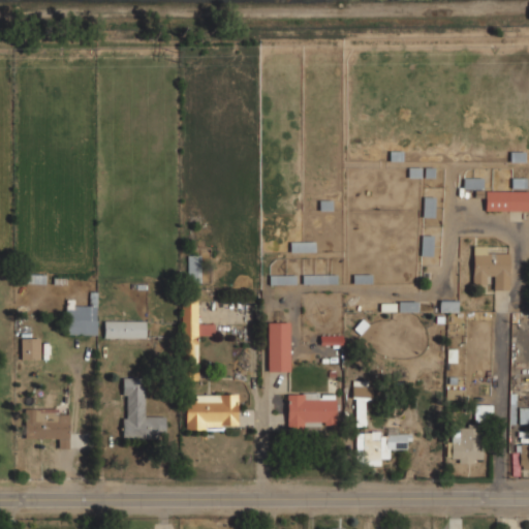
[(511,186),(526,187),(526,179),(511,178),(511,186)]
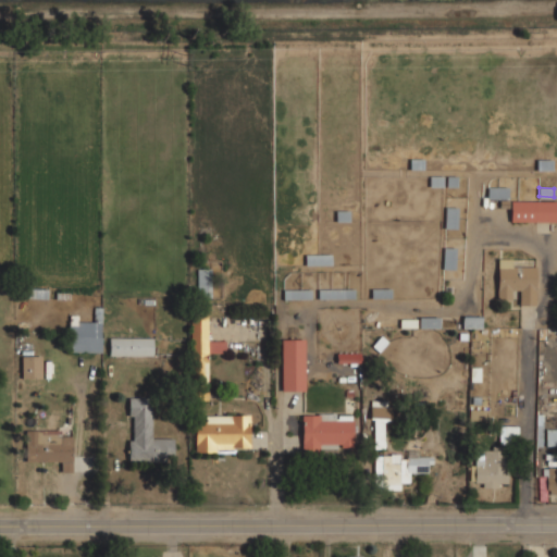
[(510,222),(556,222),(556,201),(510,201),(510,222)]
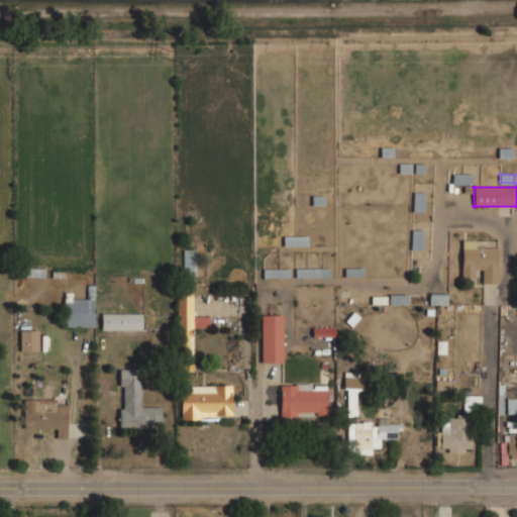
[(460,278),(474,278),(474,269),(482,270),(482,283),(496,283),(497,247),(475,247),(475,240),(461,240),(460,278)]
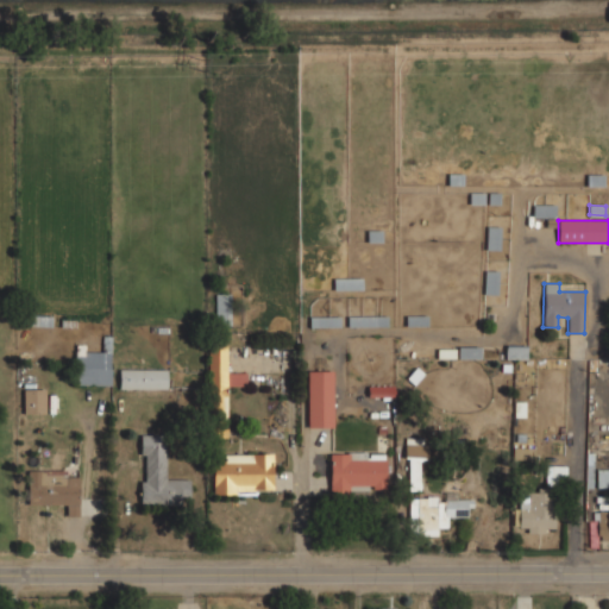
[(230,294),(215,294),(215,326),(230,326),(230,294)]
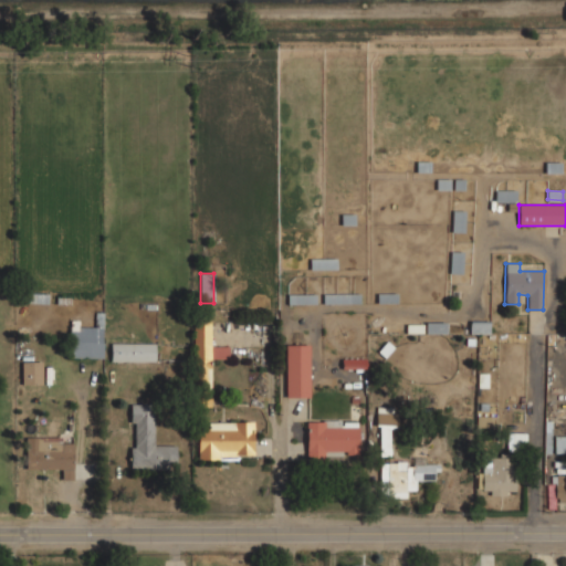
[(287,304),(315,304),(315,295),(287,294),(287,304)]
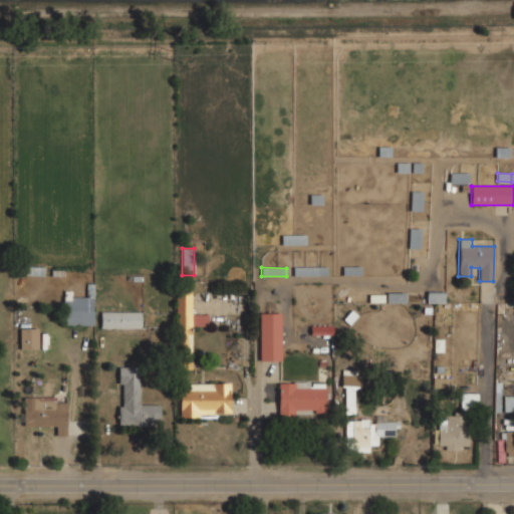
[(71,291),(63,290),(62,324),(92,325),(93,296),(71,296),(71,291)]
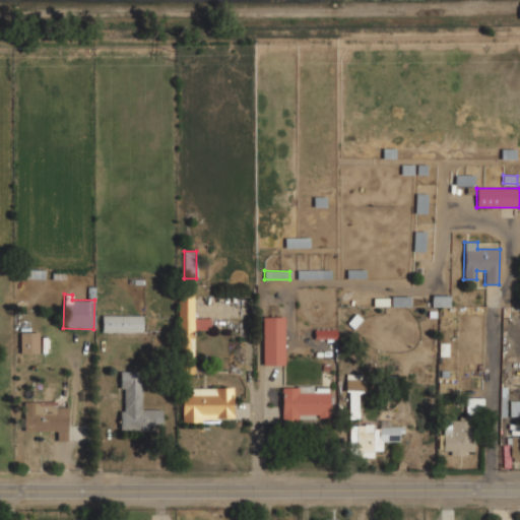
[(194,318),(194,295),(180,295),(178,369),(193,370),(194,330),(210,330),(211,318),(194,318)]
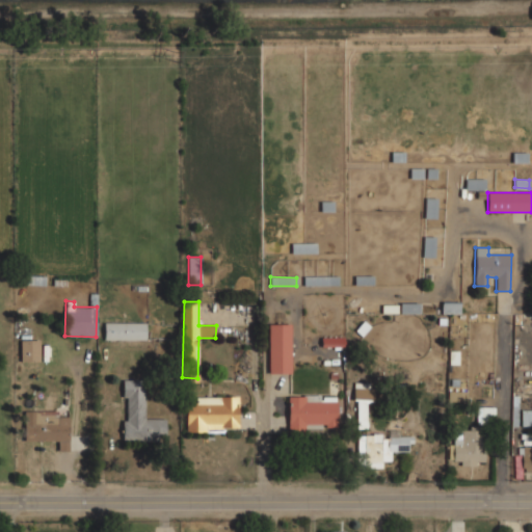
[(442,314),(459,314),(459,302),(442,302),(442,314)]
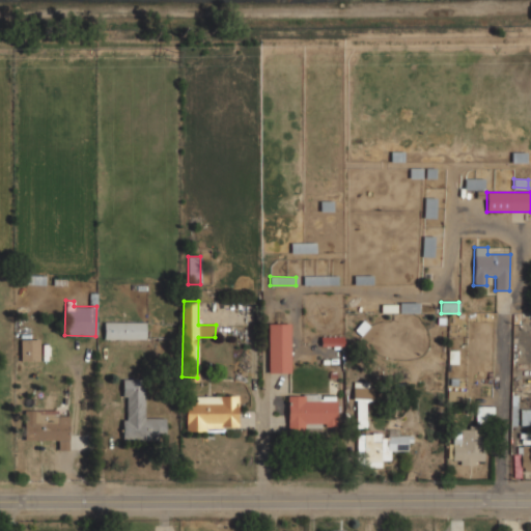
[(104,339),(145,339),(146,323),(104,322),(104,339)]
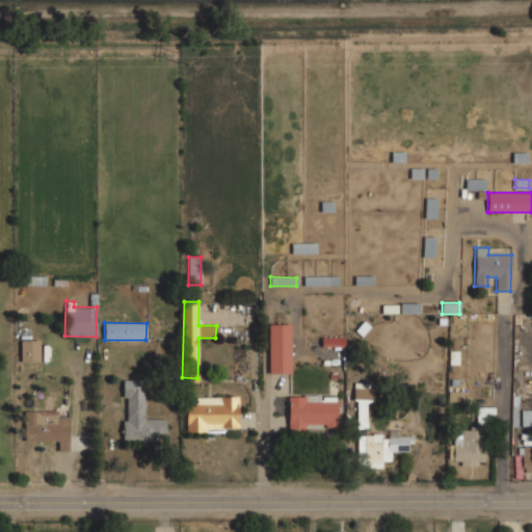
[(291,373),(291,324),(268,324),(269,373),(291,373)]
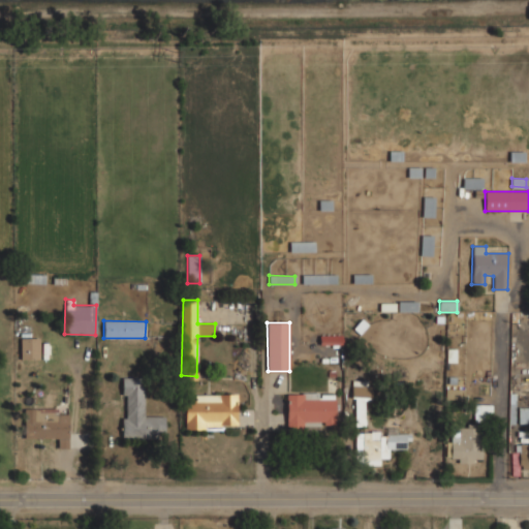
[(320,344),(342,344),(342,335),(319,336),(320,344)]
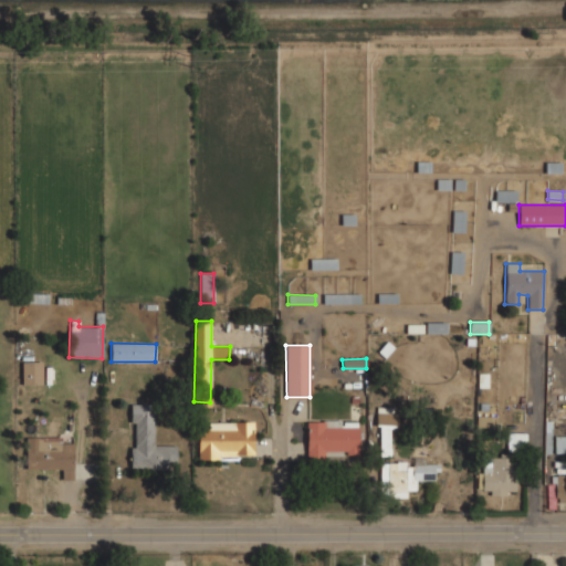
[(22,385),(42,384),(42,362),(21,362),(22,385)]
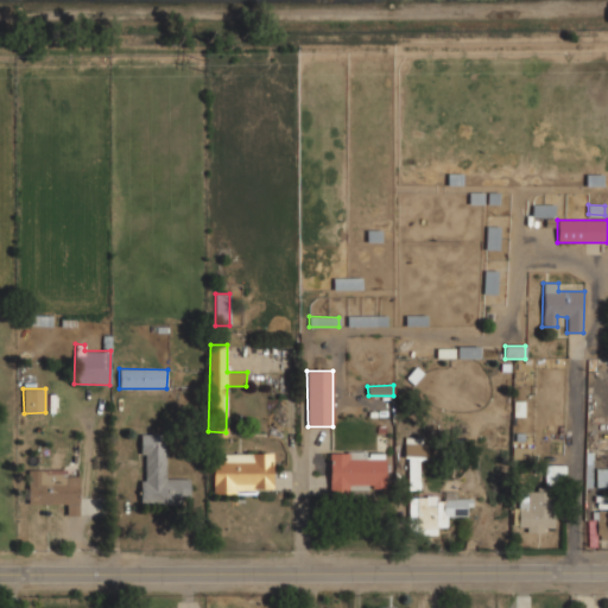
[(165,479),(166,434),(140,434),(140,454),(145,454),(144,481),(140,481),(140,504),(179,504),(179,496),(189,496),(189,479),(165,479)]
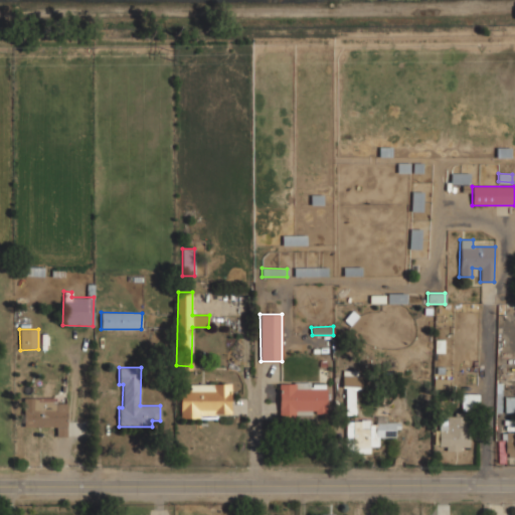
[(344,405),(354,405),(355,388),(362,388),(362,376),(344,376),(344,405)]
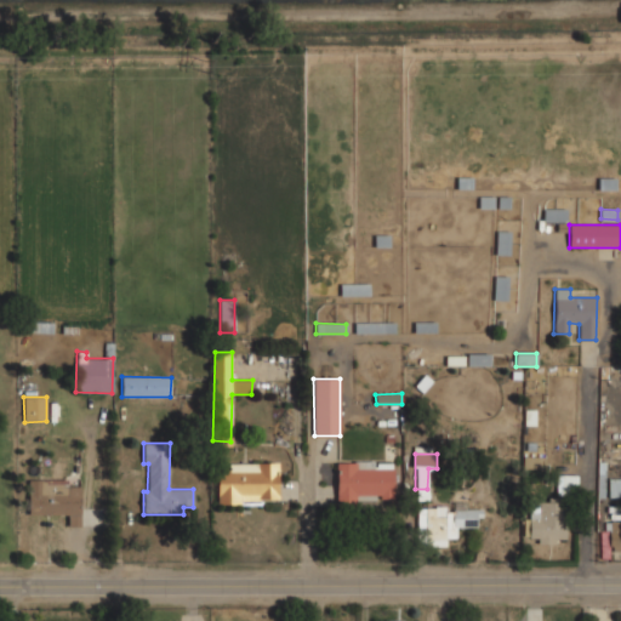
[(217,502),(278,501),(278,462),(228,463),(228,469),(217,471),(217,502)]
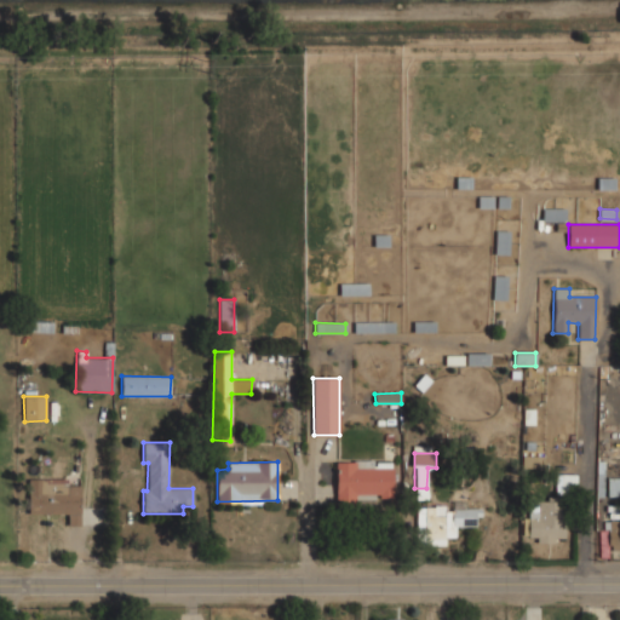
[(392,468),(355,468),(355,461),(336,461),(336,501),(354,501),(354,495),(392,495),(392,468)]
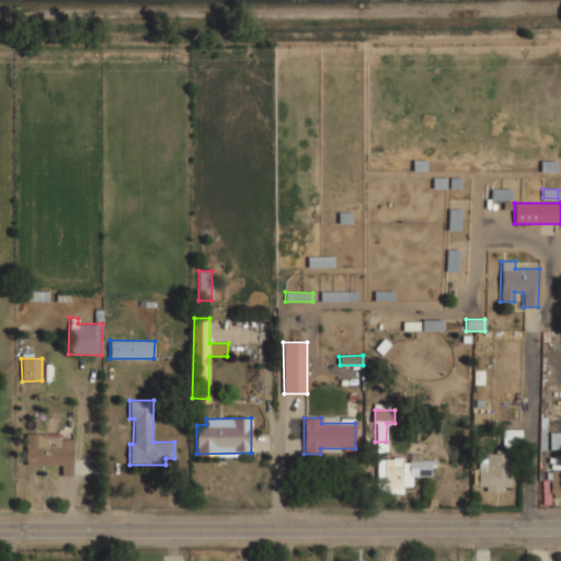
[(560,432),(550,432),(549,448),(560,448),(560,432)]
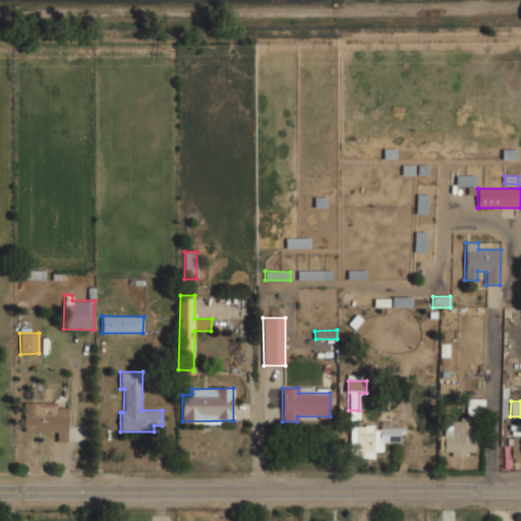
[(23,403),(23,431),(56,431),(57,442),(68,441),(67,407),(56,408),(56,402),(23,403)]
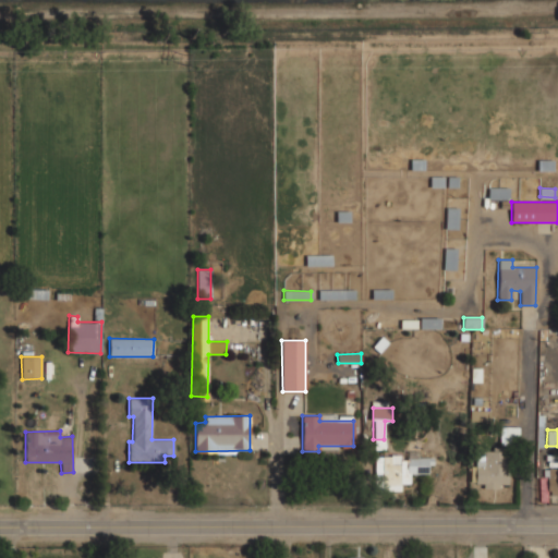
[(499,487),(499,484),(506,484),(507,450),(474,449),(474,474),(474,486),(499,487)]
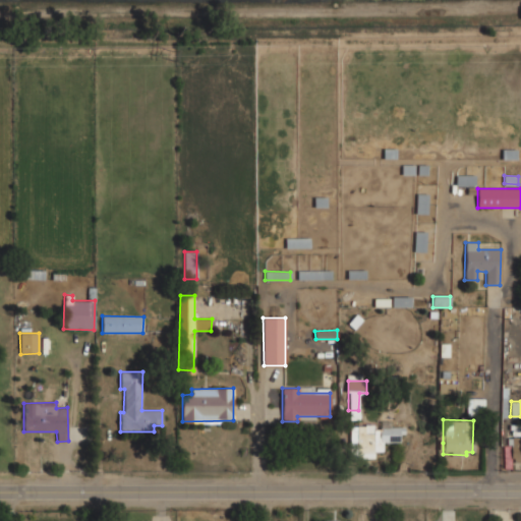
[(349,425),(349,458),(373,458),(373,452),(382,452),(382,443),(401,442),(401,427),(373,428),(373,425),(349,425)]
